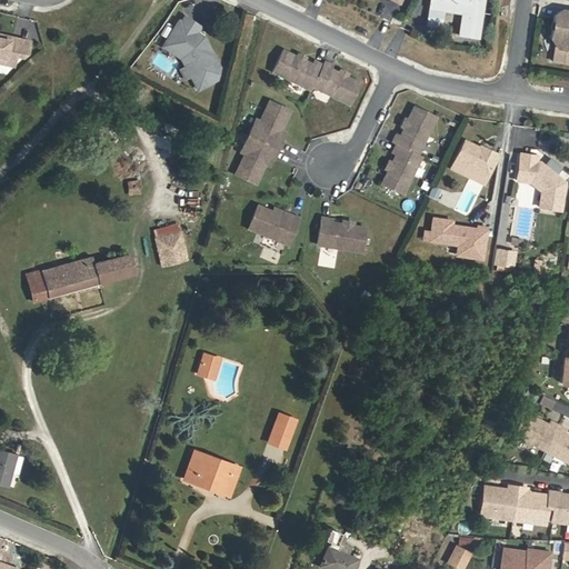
[(482,0),(428,0),(427,8),(463,13),(460,36),(477,38),(482,0)]
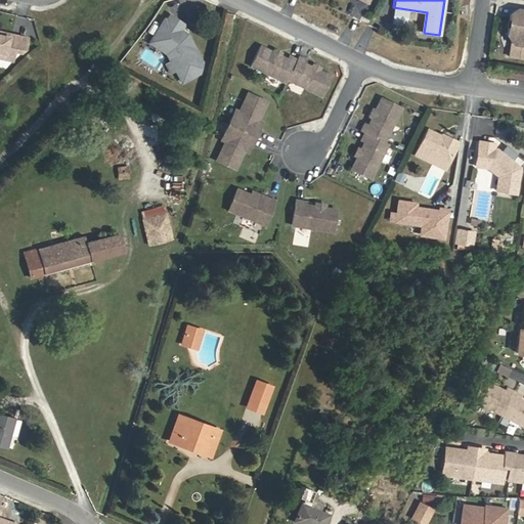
[(407,13),(393,10),(390,26),(405,28),(407,13)]
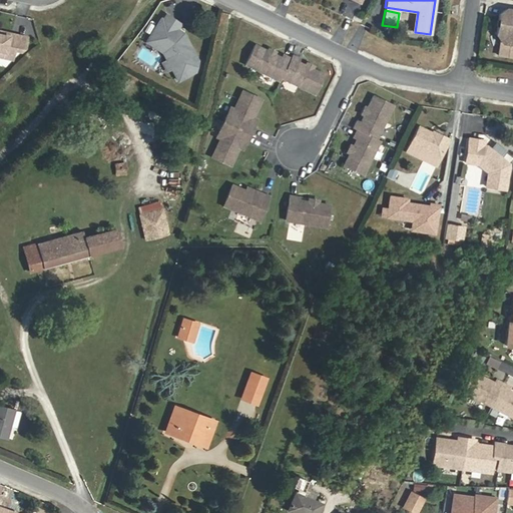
[(512,16),(508,11),(507,11),(500,16),(497,36),(503,44),(512,45),(512,16)]
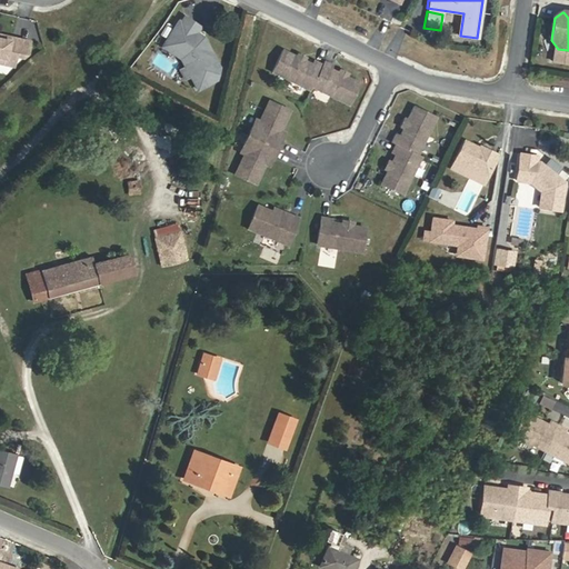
[(202,29),(187,20),(183,26),(181,23),(167,46),(186,58),(197,61),(203,73),(195,79),(202,93),(220,83),(223,72),(211,48),(201,42),(205,39),(199,35),(202,29)]
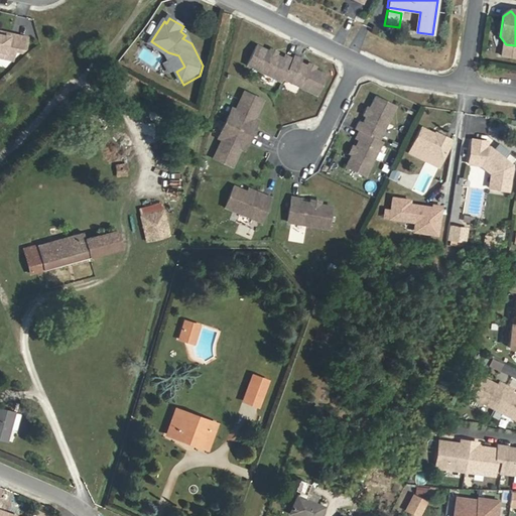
[(0,59),(8,61),(10,52),(19,54),(25,55),(29,52),(31,41),(0,34),(0,59)]
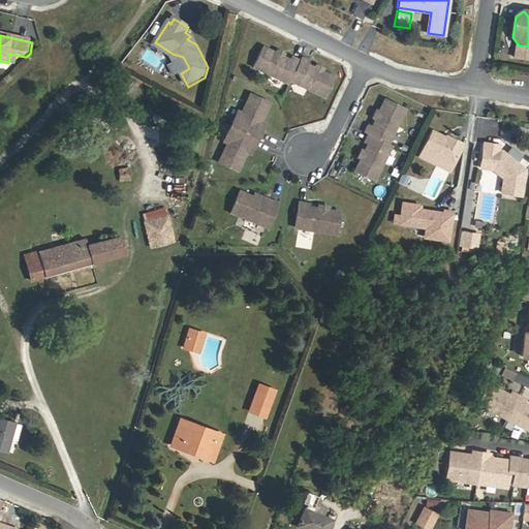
[(192,37),(190,36),(187,39),(196,44),(192,37)]
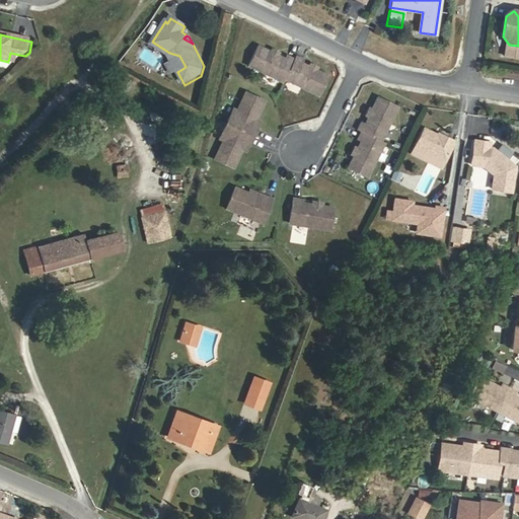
[(152,42),(151,44),(168,55),(172,64),(168,66),(172,74),(177,72),(186,67),(179,56),(169,53),(152,42)]
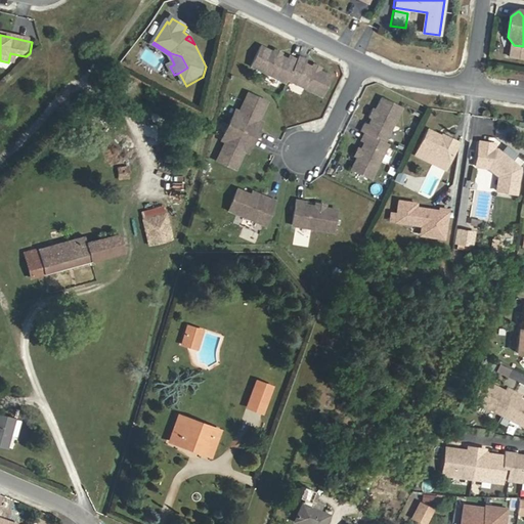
[(297,59),(289,56),(288,59),(260,47),(251,68),(286,83),(288,80),(297,59)]
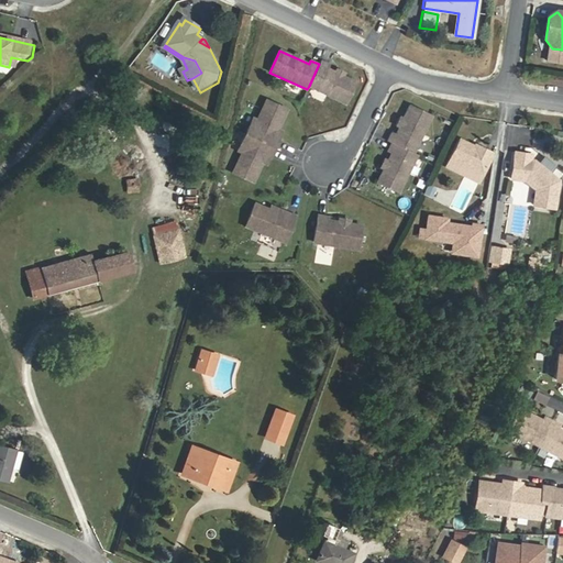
[(329,64),(321,61),(319,64),(309,86),(346,103),(356,81),(328,68),(329,64)]
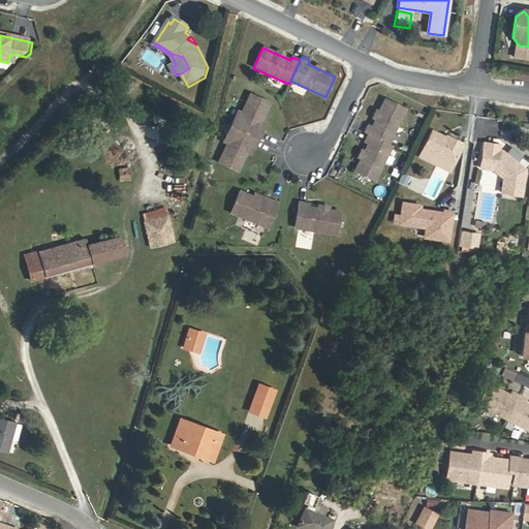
[(269,104),(250,95),(242,114),(239,121),(235,120),(230,127),(258,139),(261,131),(257,130),(260,123),(269,104)]
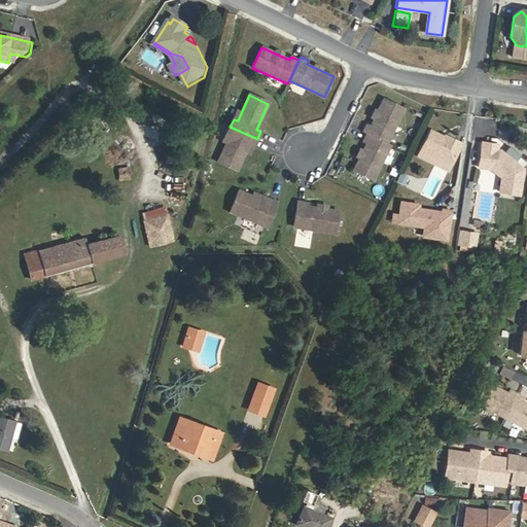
[(363,132),(366,134),(387,144),(403,109),(384,99),(371,126),(367,125),(363,132)]
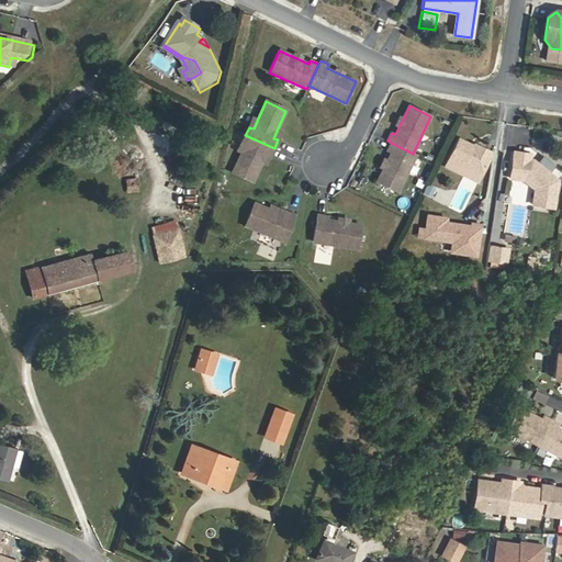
[(274,148),(245,135),(242,144),(246,146),(242,154),(233,173),(253,182),(262,163),(266,155),(270,157),(274,148)]
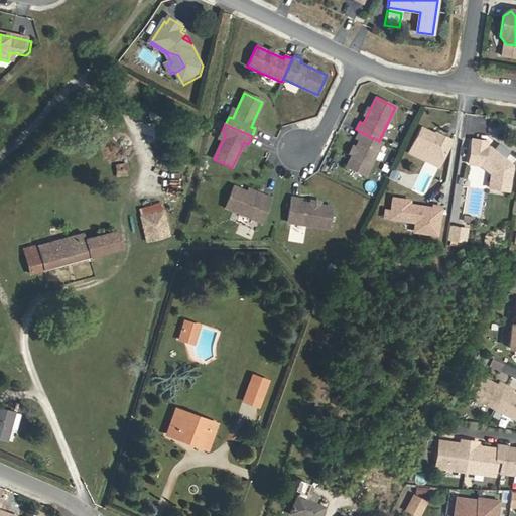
[(421,127),(407,153),(426,162),(430,154),(442,160),(453,141),(436,132),(434,134),(421,127)]
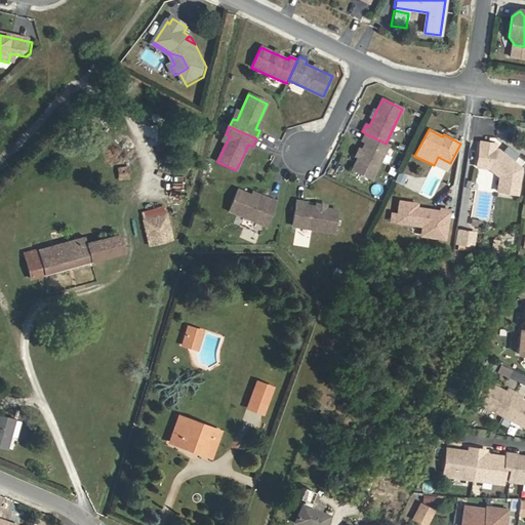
[(365,143),(352,170),(372,179),(389,145),(386,144),(365,133),(362,142),(365,143)]
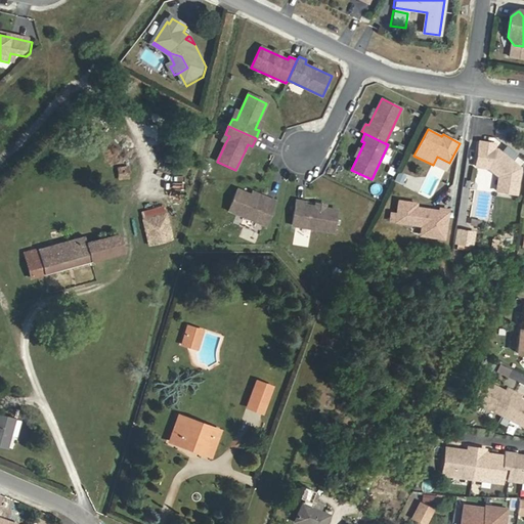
[(493,144),(478,142),(475,167),(488,169),(498,177),(496,192),(516,194),(519,169),(495,150),(492,149),(493,144)]
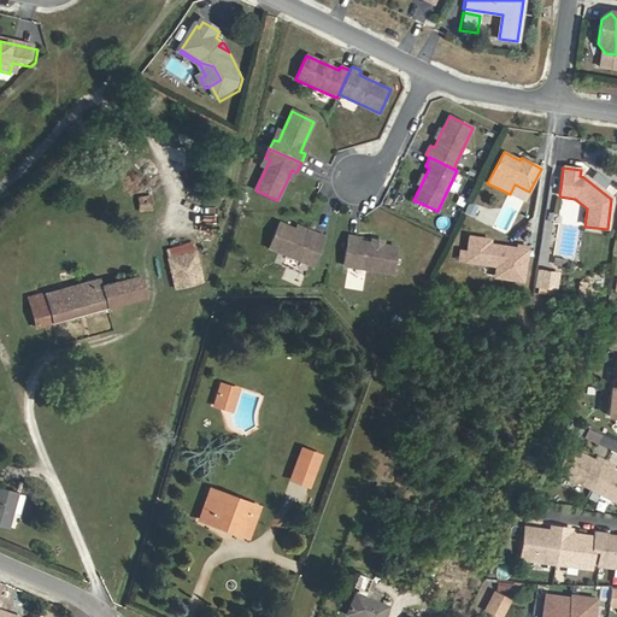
[(510,194),(524,203),(529,192),(515,184),(510,194)]
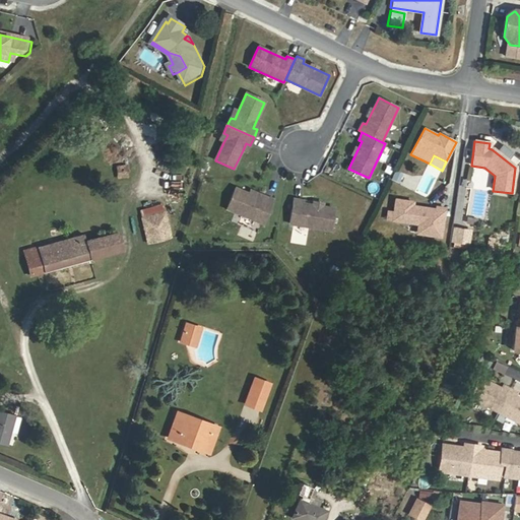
[(128,178),(127,167),(117,167),(118,179),(128,178)]
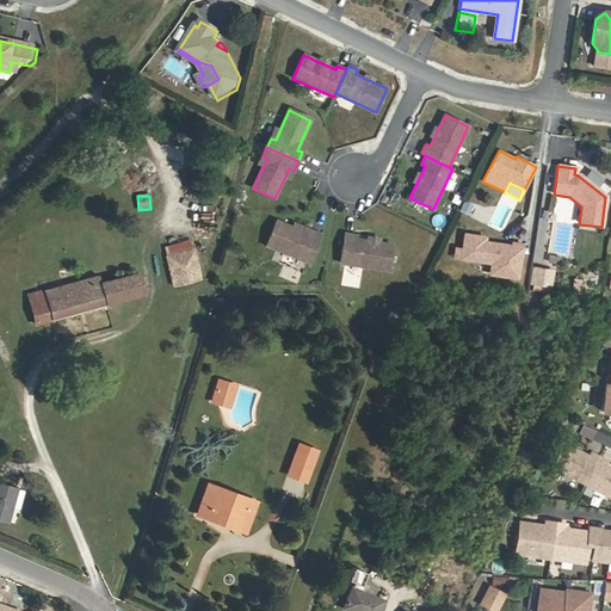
[(462,199),(457,210),(468,215),(473,203),(462,199)]
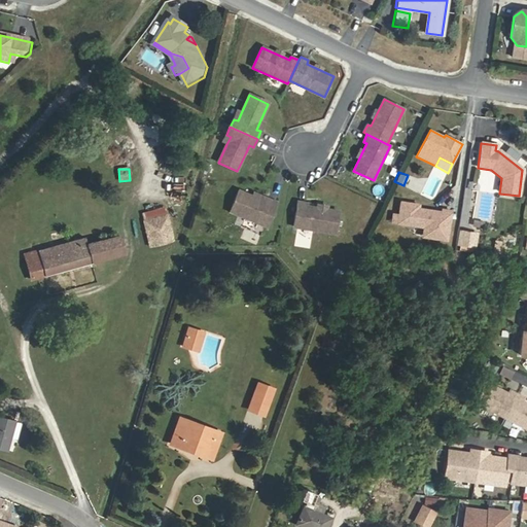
[(268,202),(239,190),(231,211),(267,225),(277,202),(269,198),(268,202)]
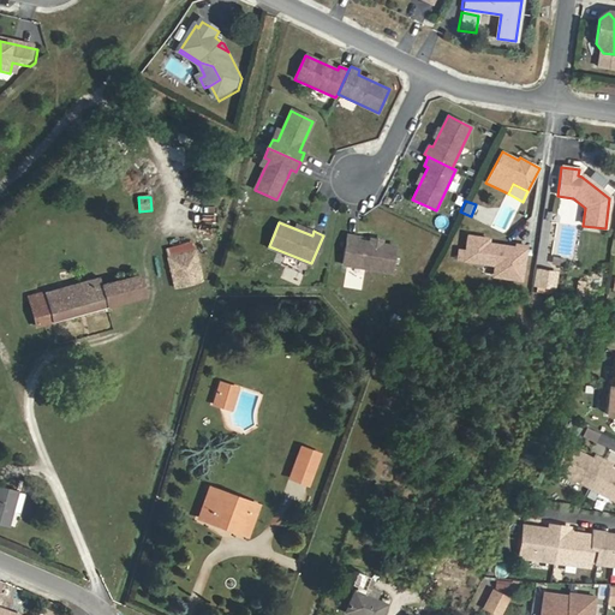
[(488,238),(467,234),(465,250),(459,249),(457,258),(494,264),(505,266),(503,276),(520,280),(526,245),(515,244),(515,248),(488,243),(488,238)]
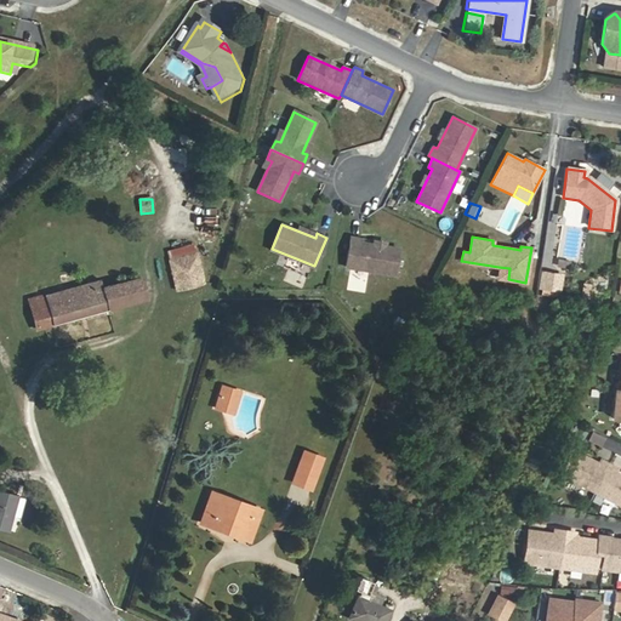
[(394,275),(399,250),(385,248),(381,250),(377,249),(375,245),(374,245),(360,243),(362,239),(351,238),(346,267),(394,275)]
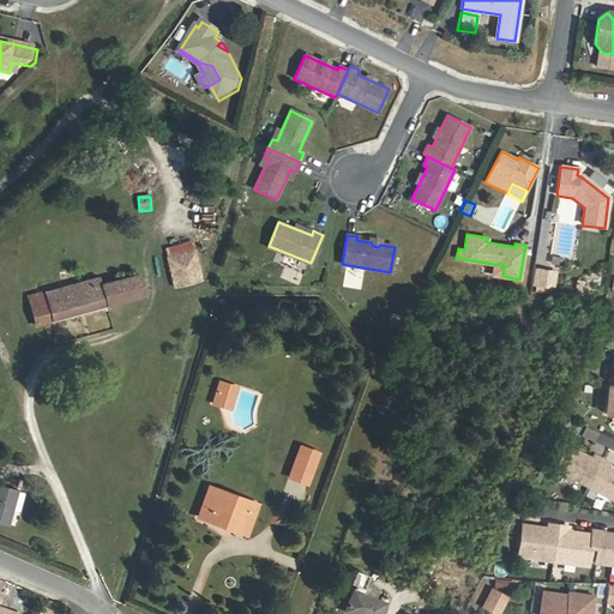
[(194,253),(168,259),(175,288),(202,282),(194,253)]
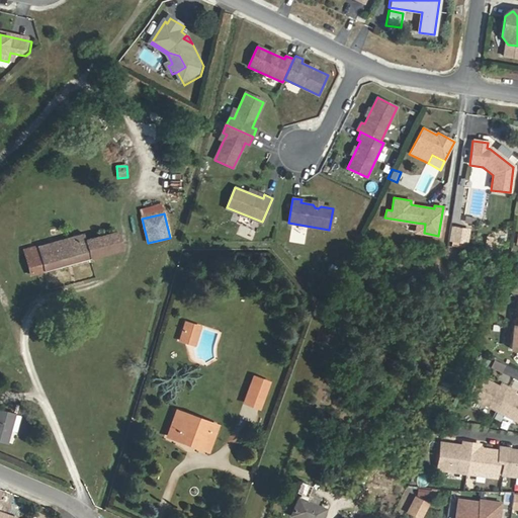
[(425,224),(416,223),(415,232),(424,233),(425,224)]
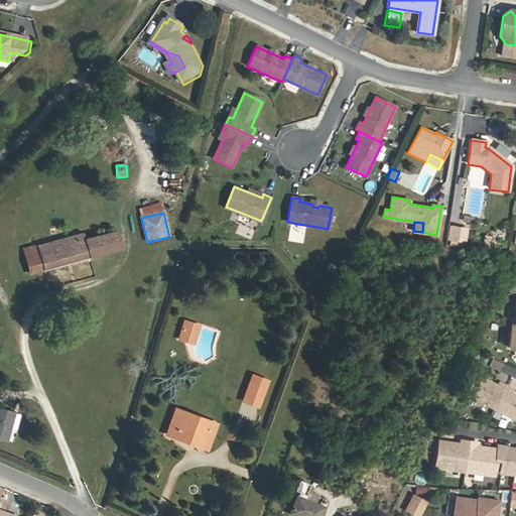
[(464,229),(450,227),(448,239),(457,240),(457,238),(463,239),(464,229)]
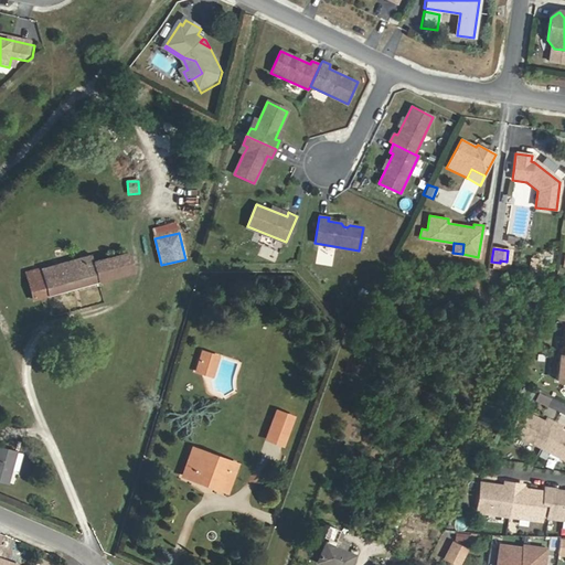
[(32,300),(48,296),(98,283),(132,273),(128,253),(92,263),(91,256),(25,274),(32,300)]
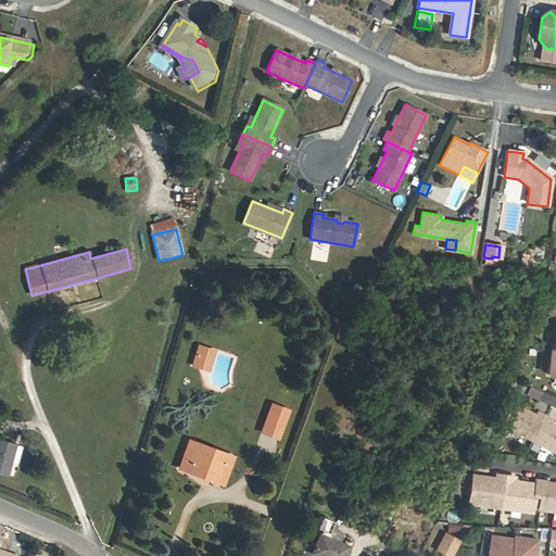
[(217,352),(210,349),(203,368),(211,371),(217,352)]
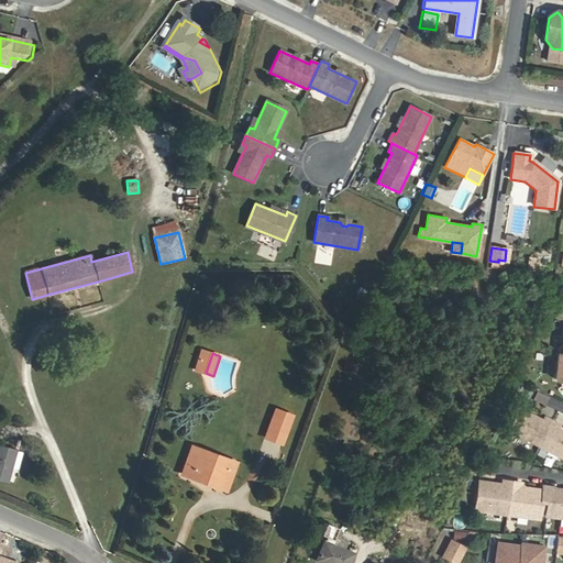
[(228,359),(220,356),(213,376),(221,378),(228,359)]
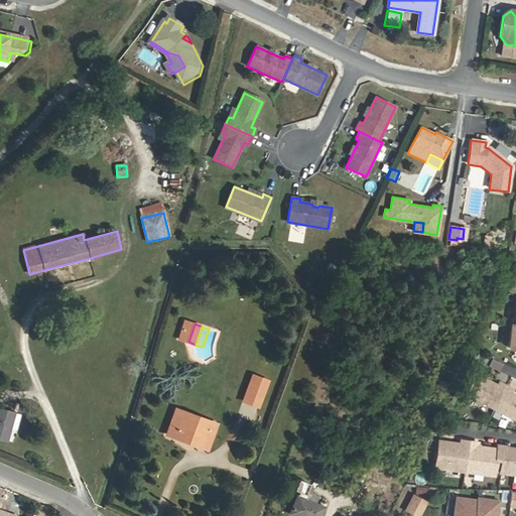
[(502,364),(491,359),(488,365),(498,371),(502,364)]
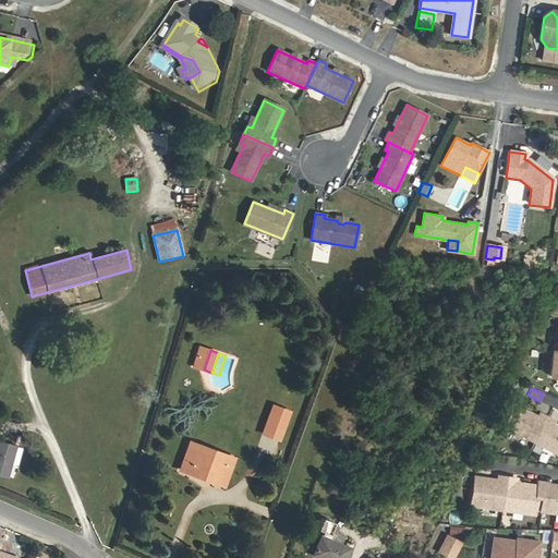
[(525,392),(519,389),(514,396),(522,400),(525,392)]
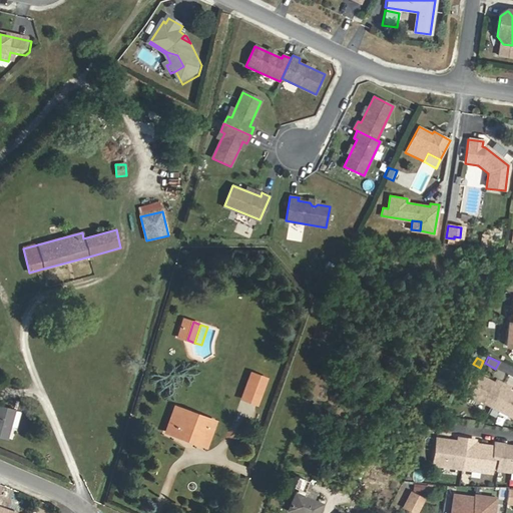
[(501,361),(498,369),(507,372),(510,364),(501,361)]
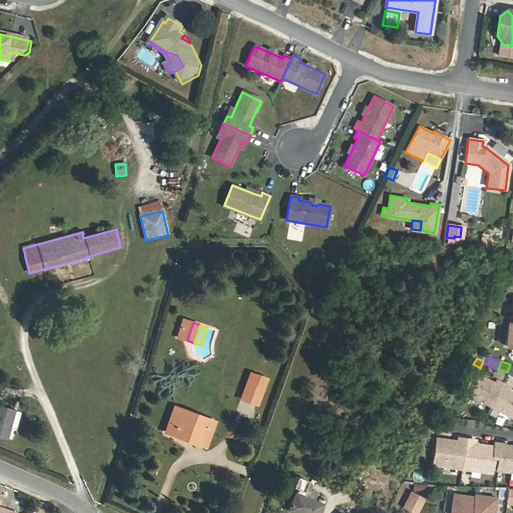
[(494,383),(472,372),(462,393),(491,408),(501,387),(503,384),(496,380),(494,383)]
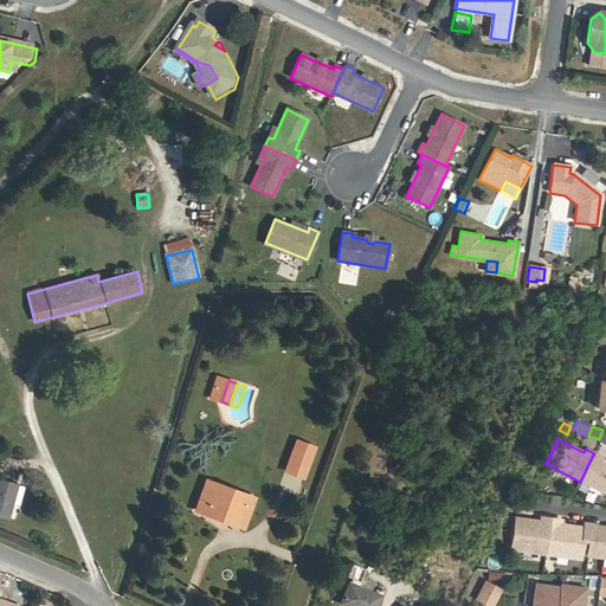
[(314,447),(297,442),(285,471),(303,478),(314,447)]
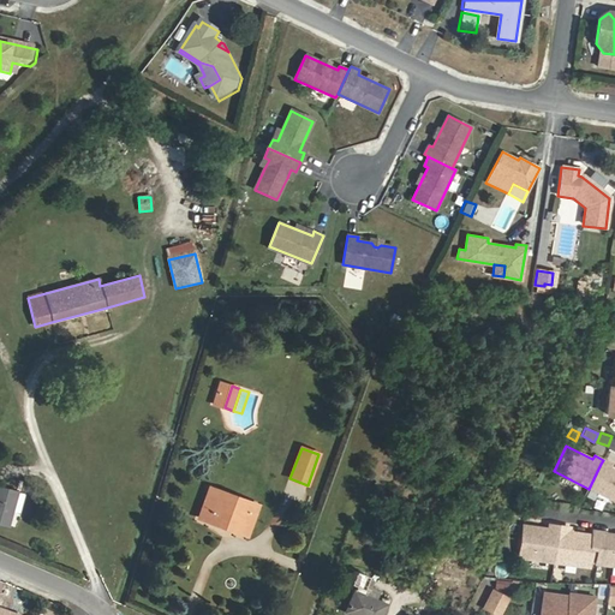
[(611,465),(603,460),(601,464),(589,489),(614,501),(614,470),(610,469),(611,465)]
